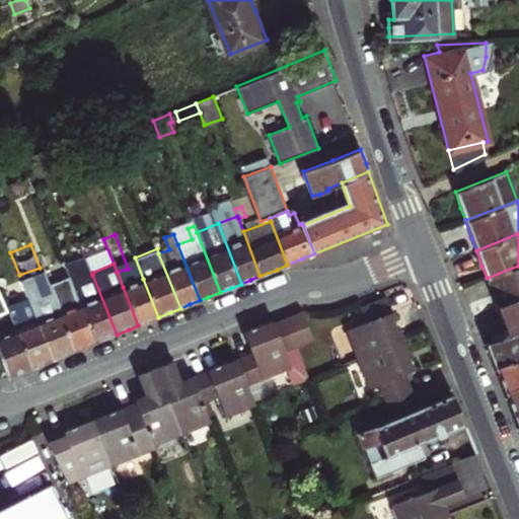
[(492,293),(497,306),(518,297),(518,266),(487,278),(492,293)]
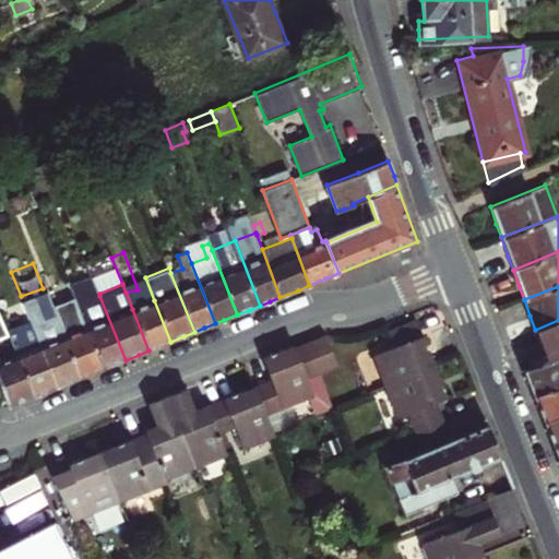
[(78,305),(104,369),(114,365),(126,360),(99,296),(78,305)]
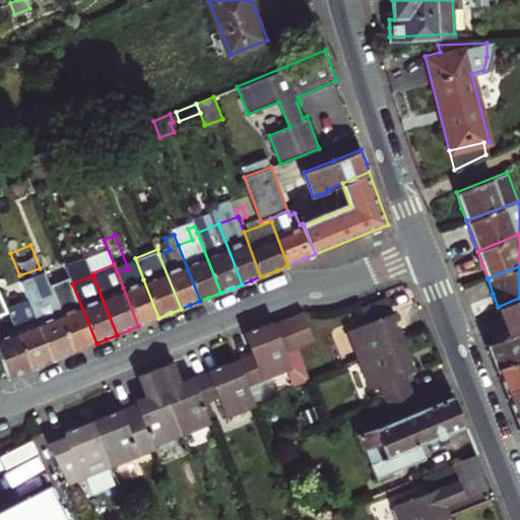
[(158,318),(143,279),(123,287),(138,326),(148,322),(158,318)]
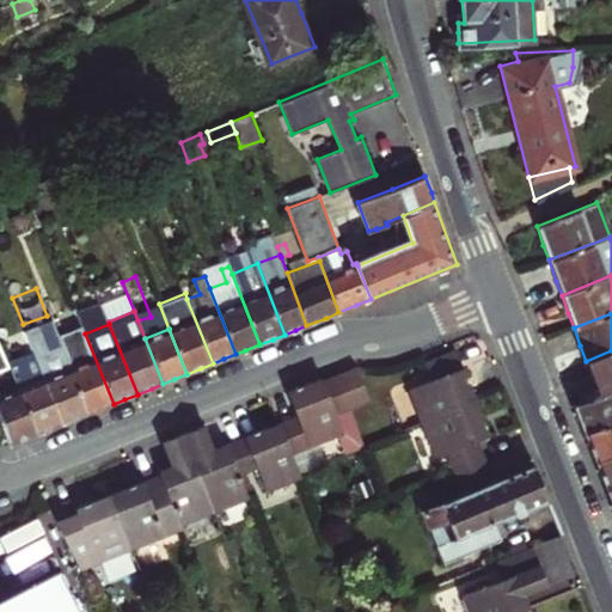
[(99,409),(114,404),(85,334),(84,331),(57,342),(59,346),(87,415),(99,409)]
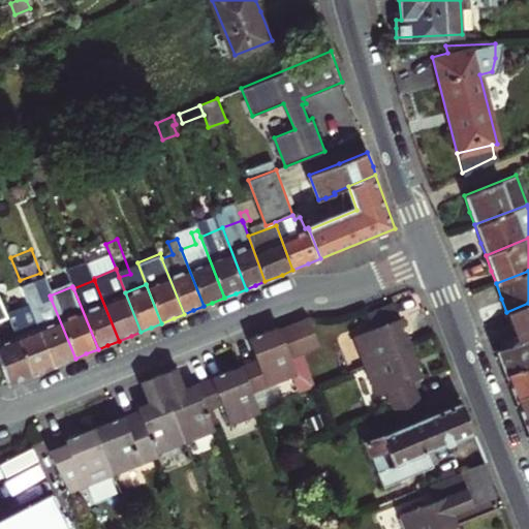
[(75,359),(51,299),(31,306),(33,313),(56,367),(64,363),(75,359)]
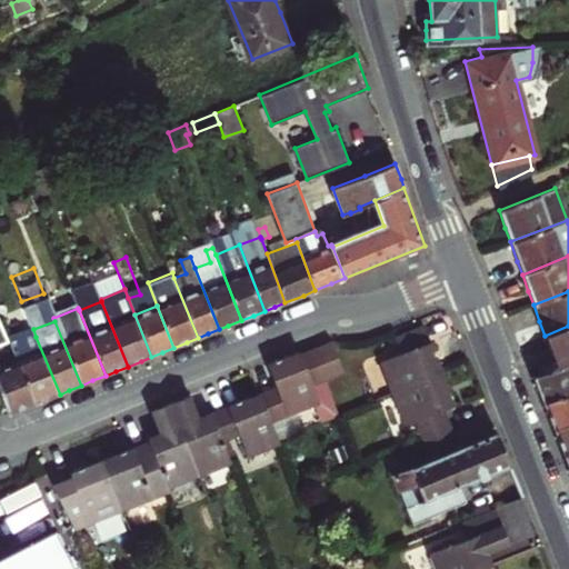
[(400,349),(379,359),(392,393),(442,373),(433,351),(423,323),(393,335),(400,349)]
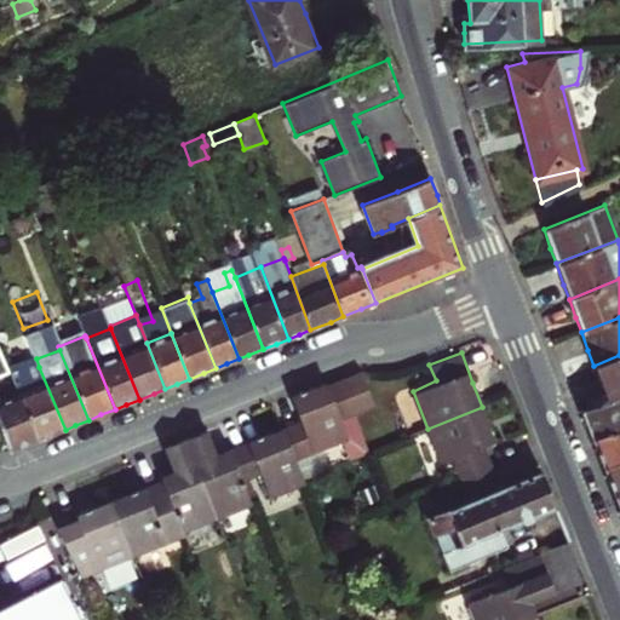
[(601,385),(606,400),(619,394),(619,355),(593,366),(601,385)]
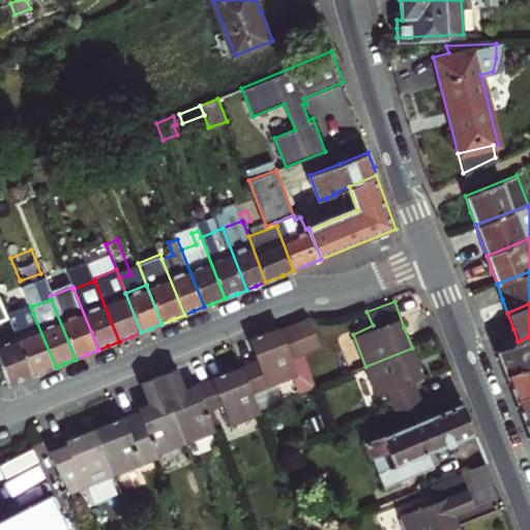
[(10,323),(16,336),(32,377),(48,371),(56,367),(33,314),(10,323)]
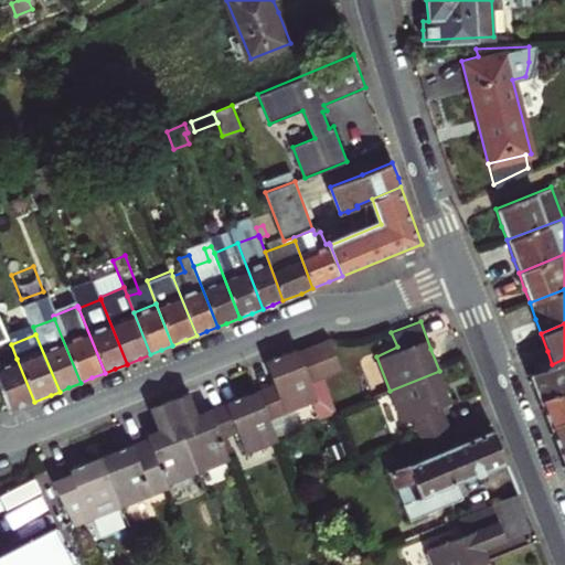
[(330,339),(316,345),(327,376),(342,370),(330,339)]
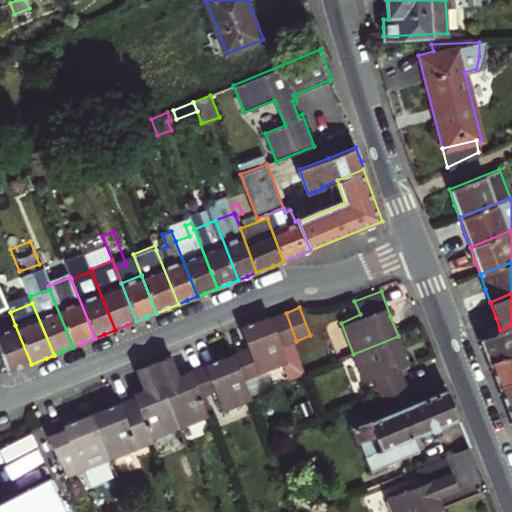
[(286,313),(271,319),(282,346),(291,343),(296,341),(286,313)]
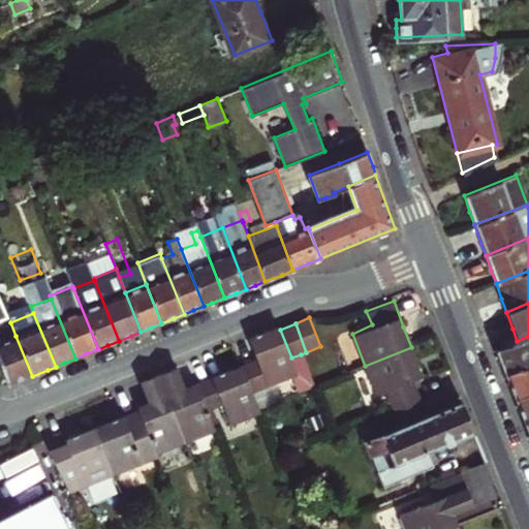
[(255,395),(293,379),(300,395),(315,389),(301,354),(291,358),(280,330),(279,327),(255,337),(249,339),(257,358),(243,364),(255,395)]
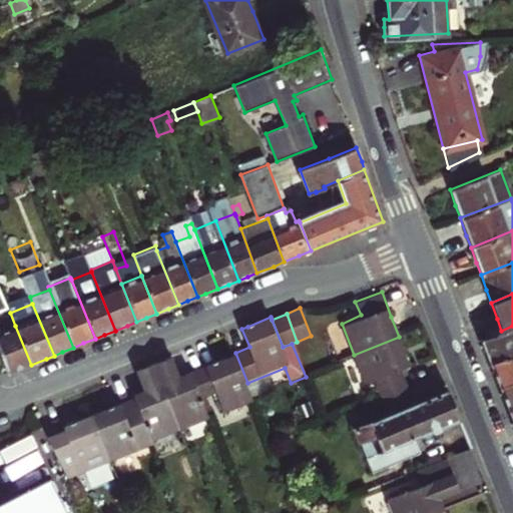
[(31,365),(15,326),(0,331),(0,352),(9,374),(19,370),(31,365)]
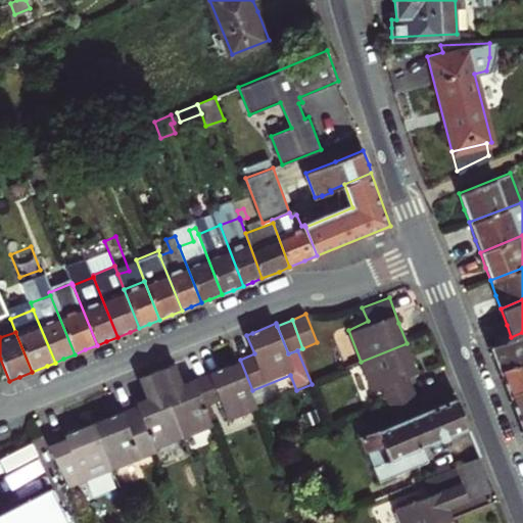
[(495,364),(498,372),(522,362),(522,332),(511,337),(488,345),(495,364)]
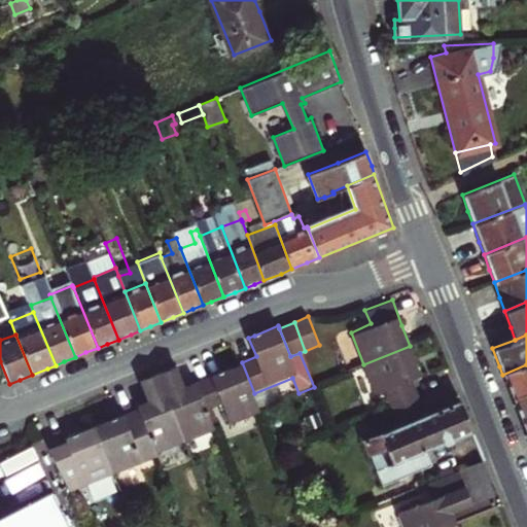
[(410,346),(363,364),(375,391),(383,388),(389,406),(417,394),(411,377),(420,374),(414,357),(410,346)]
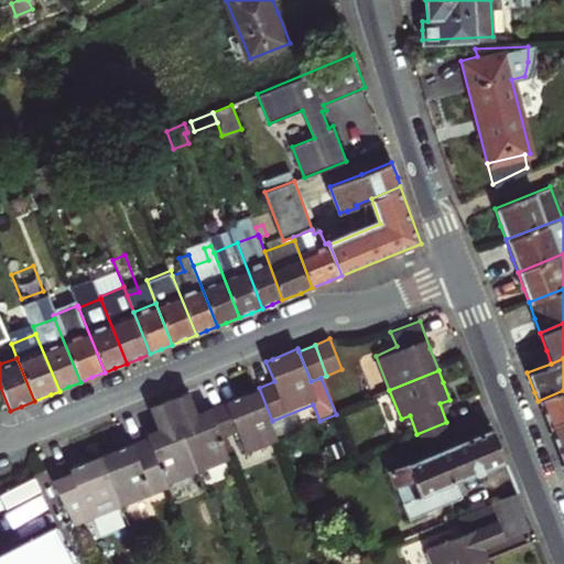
[(272,421),(259,388),(228,401),(213,408),(225,438),(239,432),(248,453),(279,440),(272,421)]
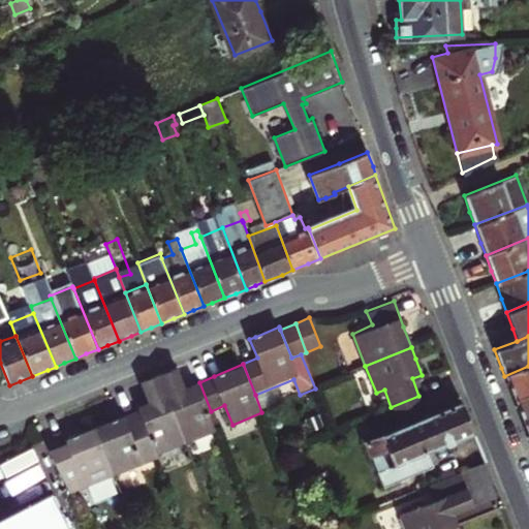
[(509,387),(512,398),(528,392),(528,366),(504,376),(509,387)]
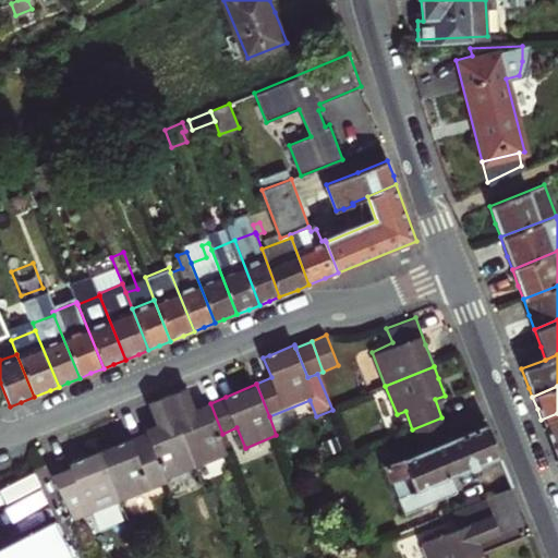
[(198,466),(230,453),(222,434),(210,403),(197,408),(190,388),(182,390),(170,396),(198,466)]
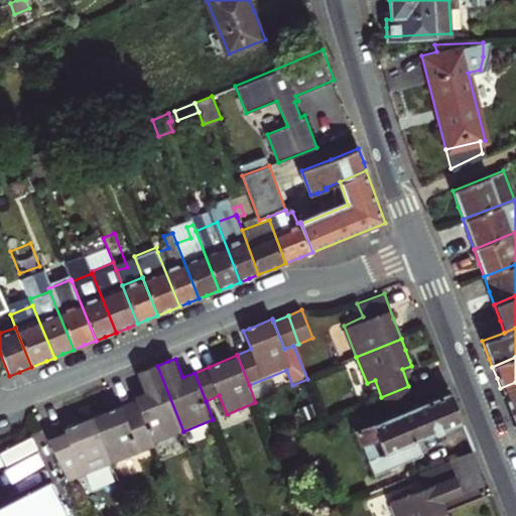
[(183,431),(157,366),(143,371),(138,373),(145,392),(136,396),(137,400),(155,446),(184,434),(183,431)]
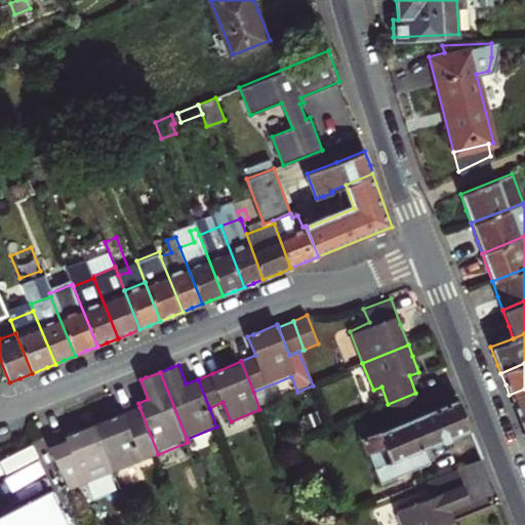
[(516,411),(519,419),(524,416),(524,389),(509,395),(516,411)]
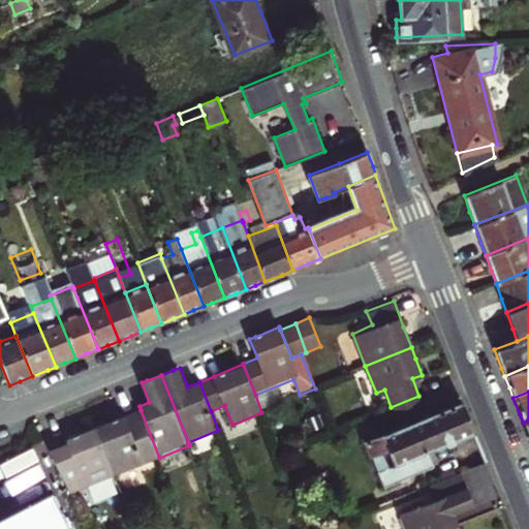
[(391,407),(397,422),(425,410),(418,396),(391,407)]
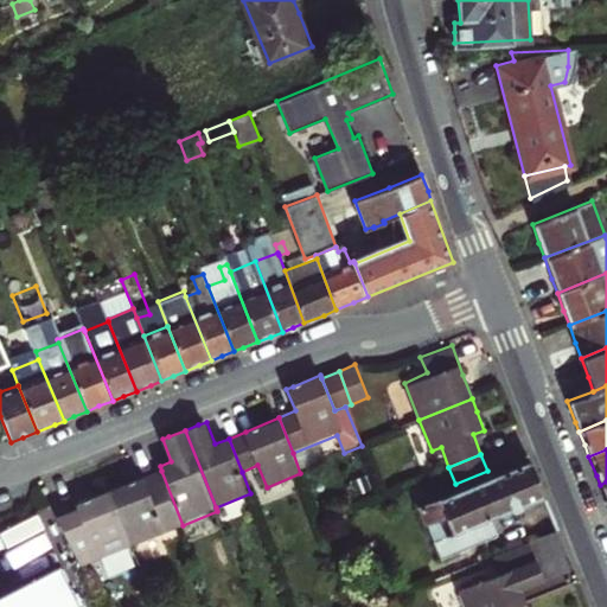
[(491,479),(459,493),(422,509),(440,557),(496,536),(490,518),(542,497),(537,484),(529,462),(491,479)]
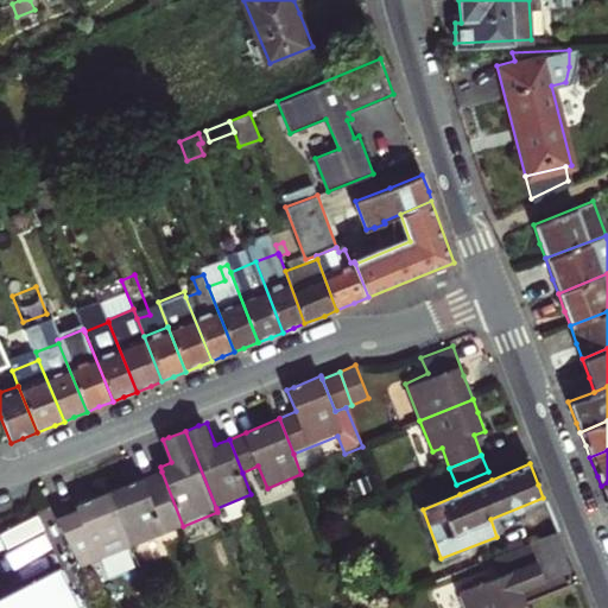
[(185,530),(183,526),(162,472),(124,487),(109,492),(133,551),(185,530)]
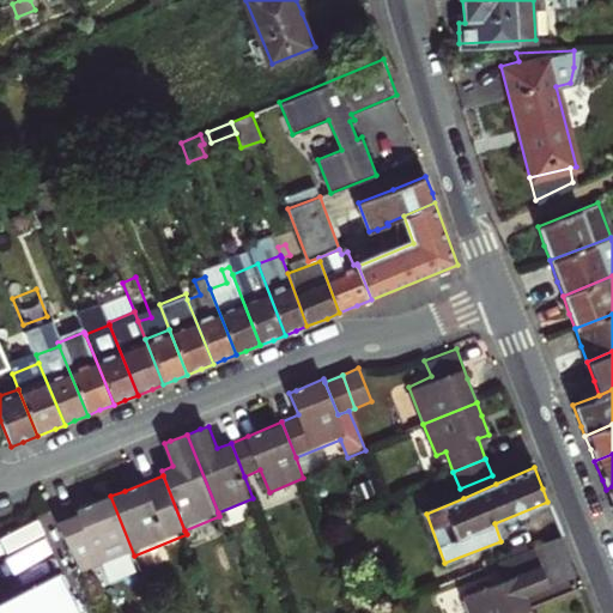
[(460,489),(463,498),(496,484),(492,475),(460,489)]
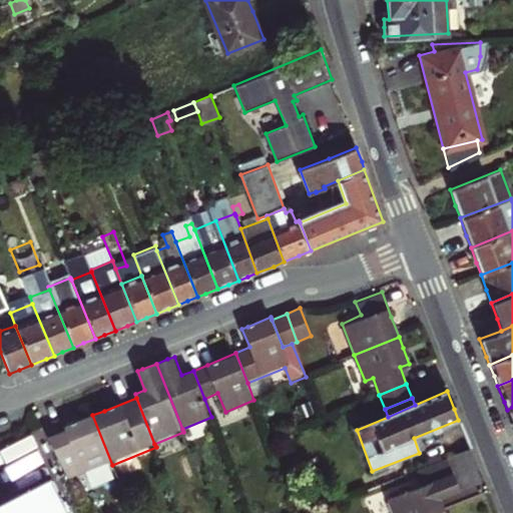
[(112,465),(92,415),(72,424),(64,427),(65,431),(48,437),(71,482),(112,465)]
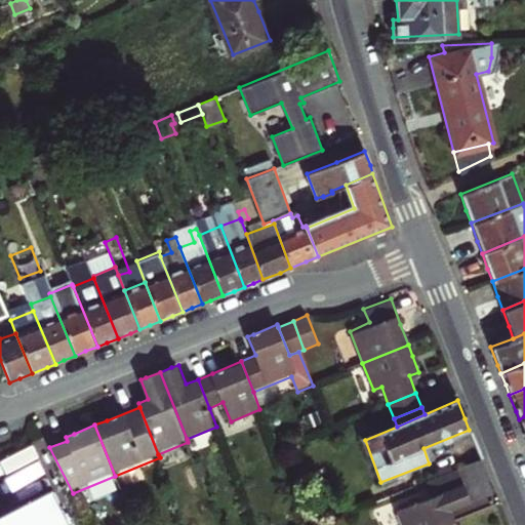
[(395,511),(400,524),(443,524),(454,521),(450,510),(470,502),(461,484),(456,470),(422,483),(429,497),(395,511)]
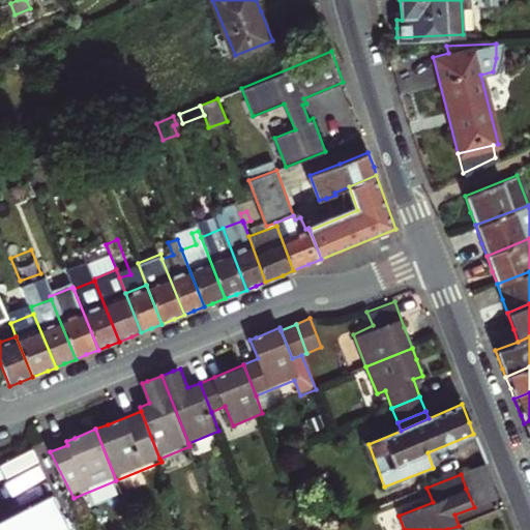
[(0,522),(0,529),(69,529),(52,495),(0,522)]
